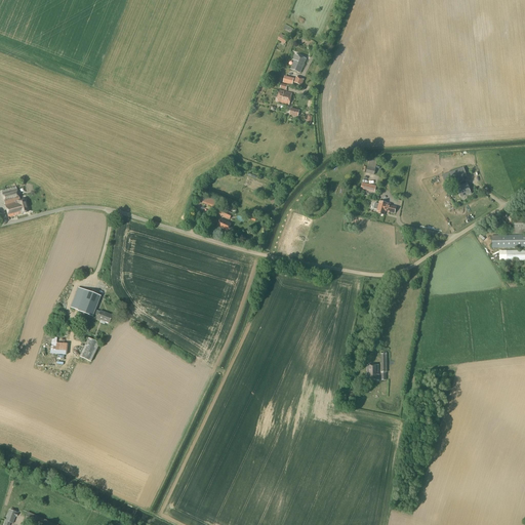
[(278,40),(285,44),(288,38),(281,35),(278,40)]
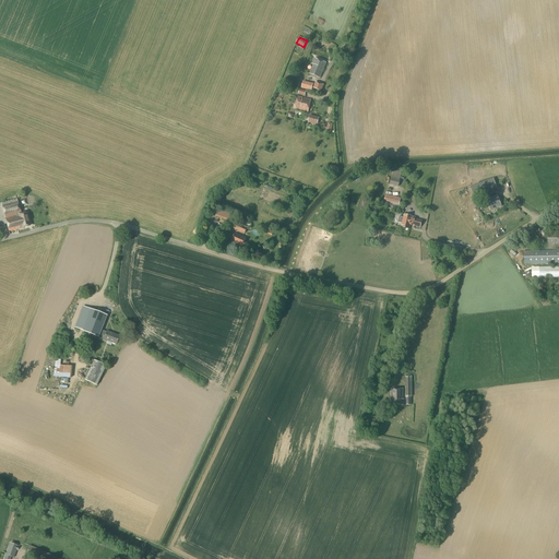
[(311,64),(313,64),(309,74),(320,79),(325,63),(314,58),(311,64)]
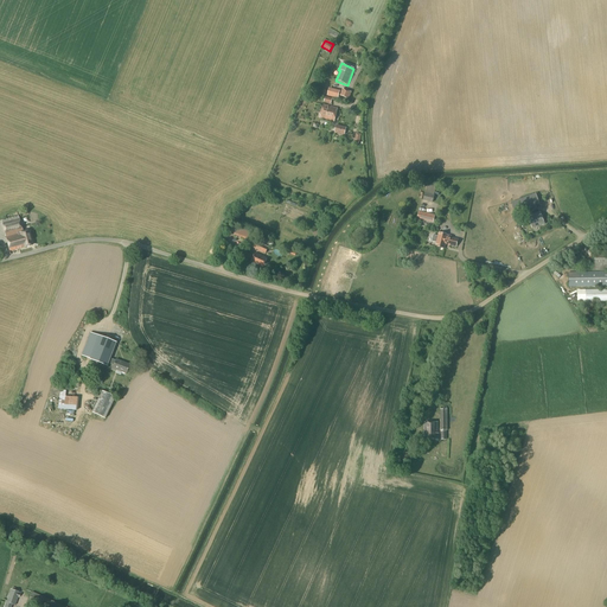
[(328,89),(327,96),(338,98),(340,91),(328,89)]
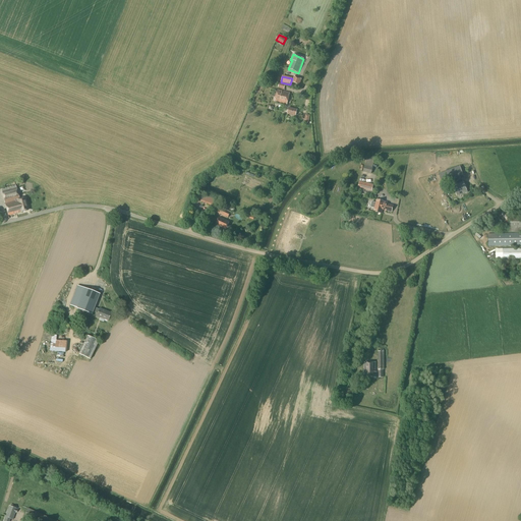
[(293,76),(291,82),(299,85),(301,79),(293,76)]
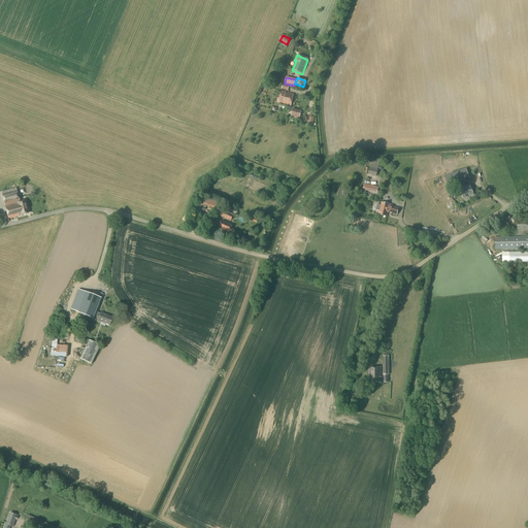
[(294,95),(286,93),(282,92),(278,103),(291,106),(294,95)]
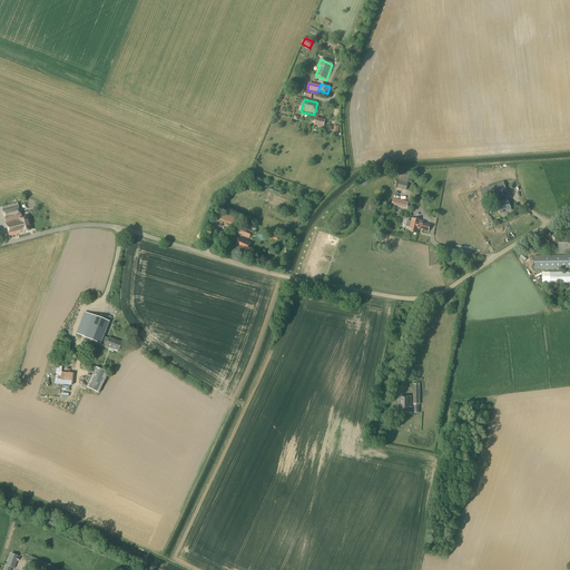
[(399,182),(397,188),(406,190),(408,184),(399,182)]
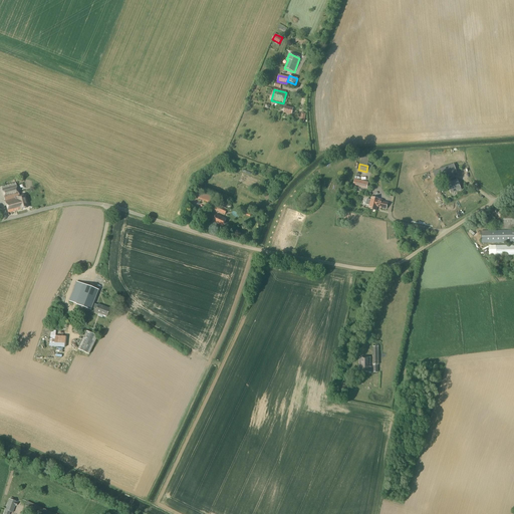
[(454,176),(453,174),(457,173),(455,168),(453,164),(433,171),(437,182),(454,176)]
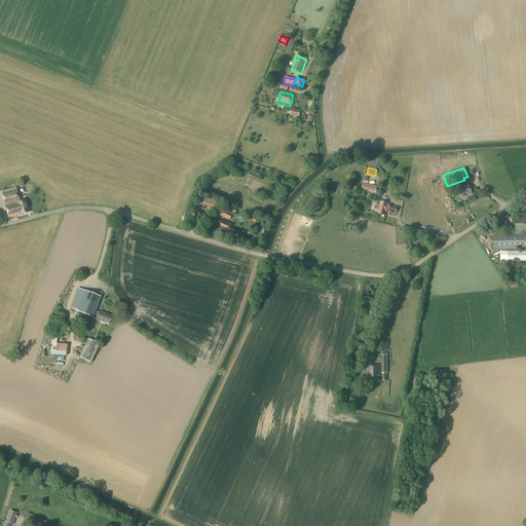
[(461,198),(467,195),(468,196),(472,194),(467,184),(457,188),(461,198)]
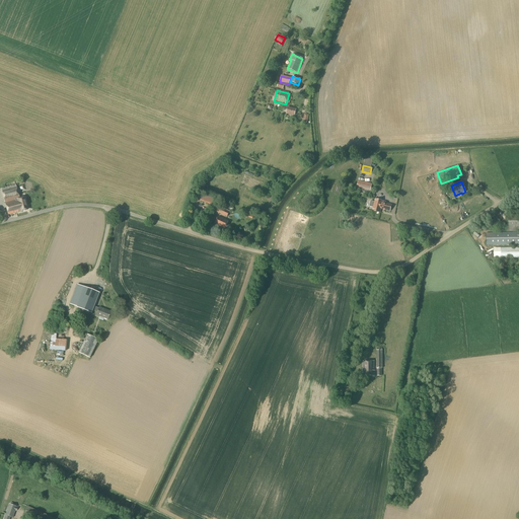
[(372,186),(359,182),(358,188),(371,191),(372,186)]
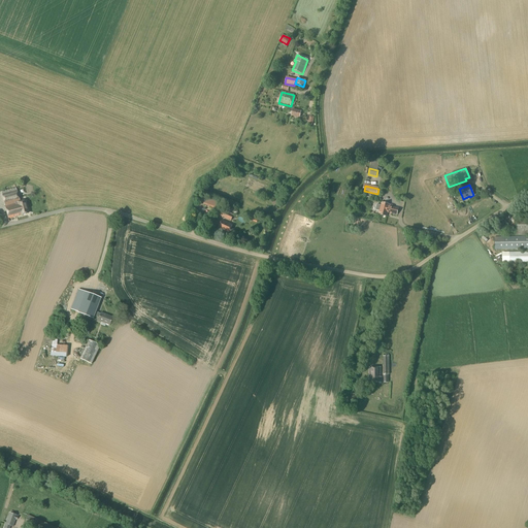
[(24,201),(20,202),(15,188),(1,192),(8,219),(22,216),(28,215),(26,207),(24,201)]
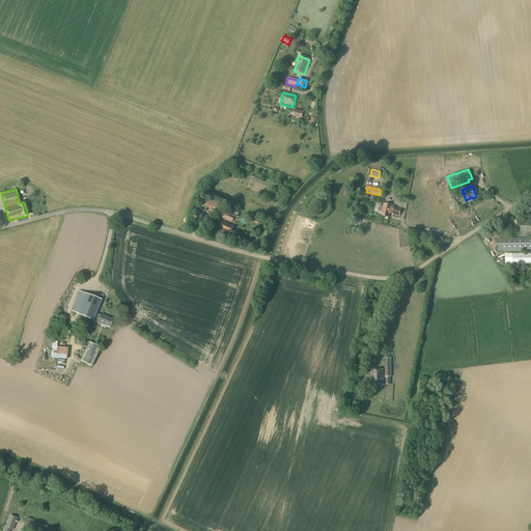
[(211,200),(207,207),(220,212),(222,204),(211,200)]
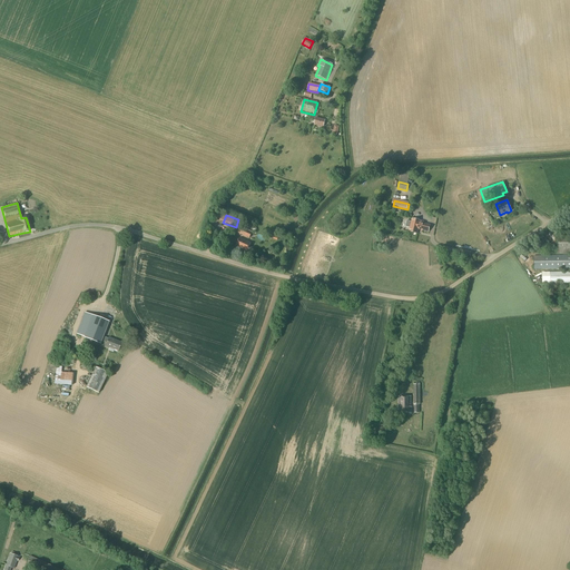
[(405,227),(410,228),(409,233),(416,234),(418,229),(429,232),(430,225),(420,223),(420,222),(412,219),(412,222),(406,220),(405,227)]
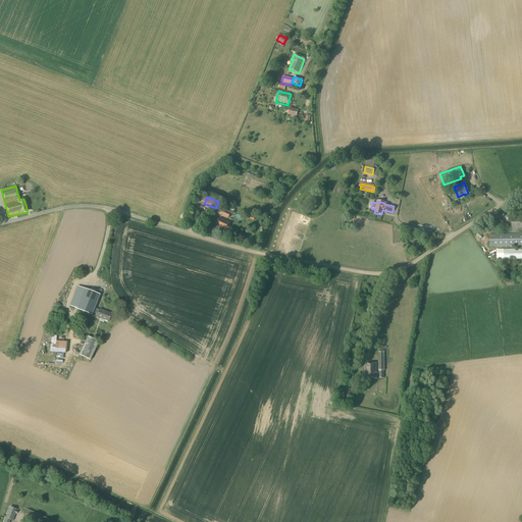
[(220,208),(217,213),(228,218),(230,213),(220,208)]
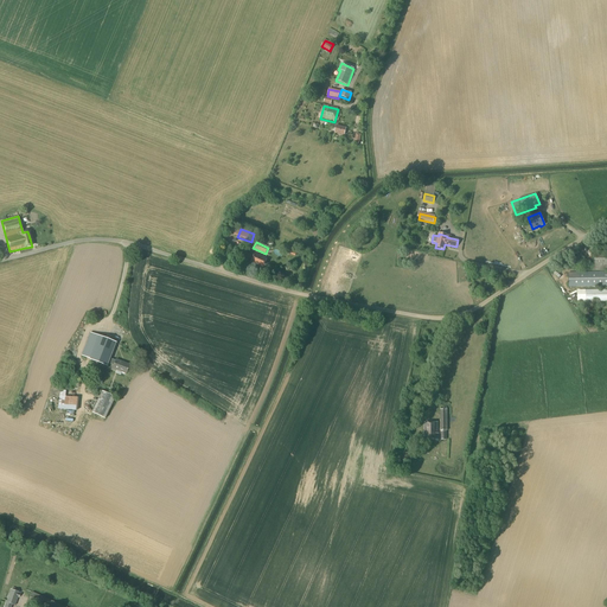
[(606,253),(593,254),(593,267),(593,270),(606,270),(606,253)]
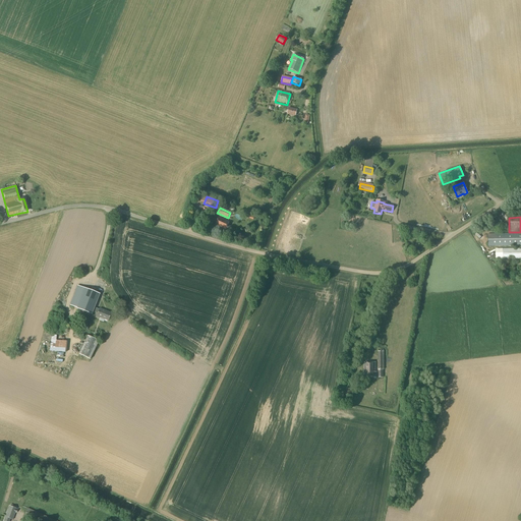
[(229,223),(219,218),(216,225),(226,230),(229,223)]
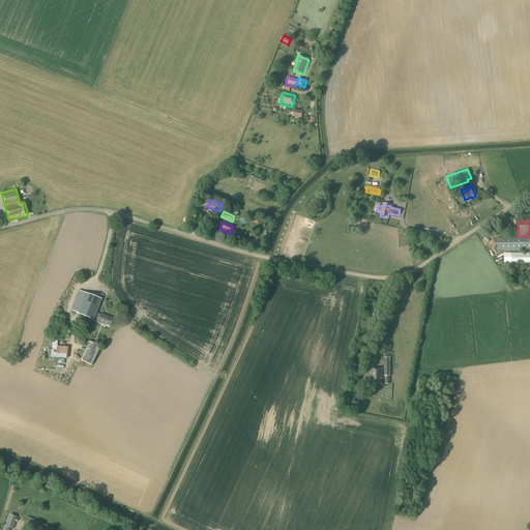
[(529,253),(511,254),(504,254),(504,264),(529,263),(529,237),(496,238),(497,251),(529,249),(529,253)]
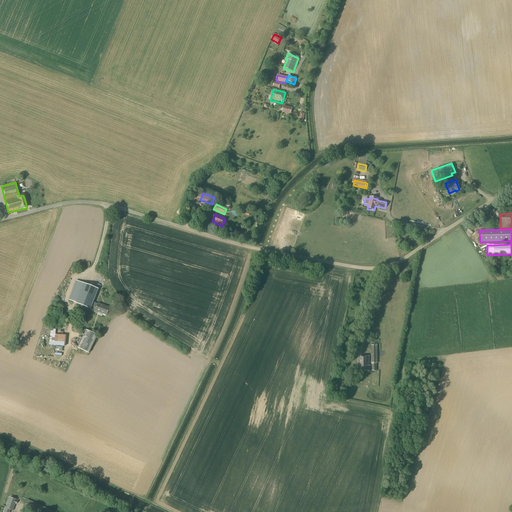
[(69,300),(90,309),(91,306),(93,303),(98,289),(76,281),(69,300)]
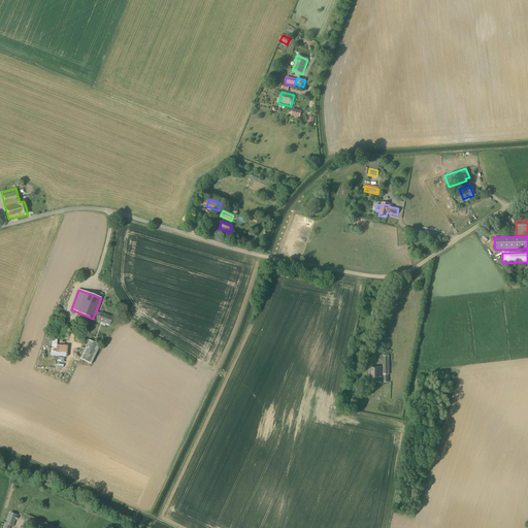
[(100,314),(96,312),(94,316),(99,318),(98,321),(109,325),(112,318),(101,314),(100,314)]
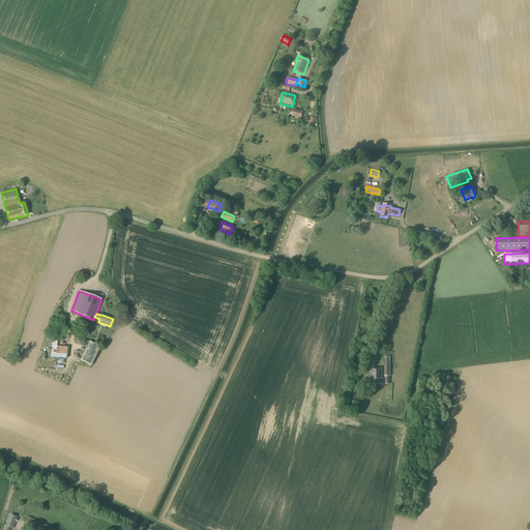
[(57,342),(52,341),(51,357),(67,359),(68,348),(57,346),(57,342)]
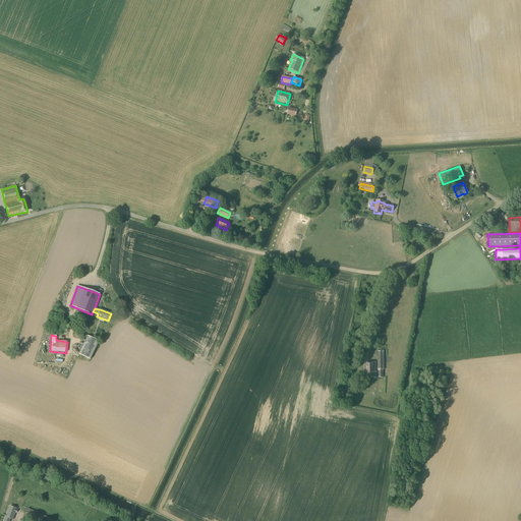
[(99,341),(88,336),(78,354),(90,359),(99,341)]
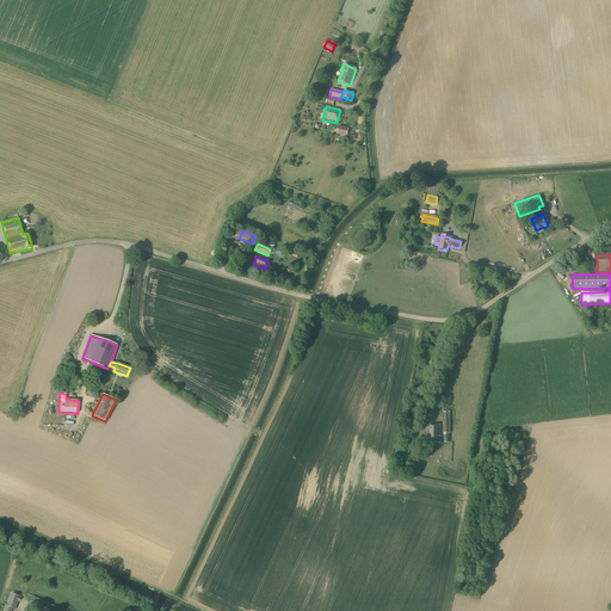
[(427,425),(427,437),(426,437),(426,443),(442,443),(442,437),(440,437),(440,425),(427,425)]
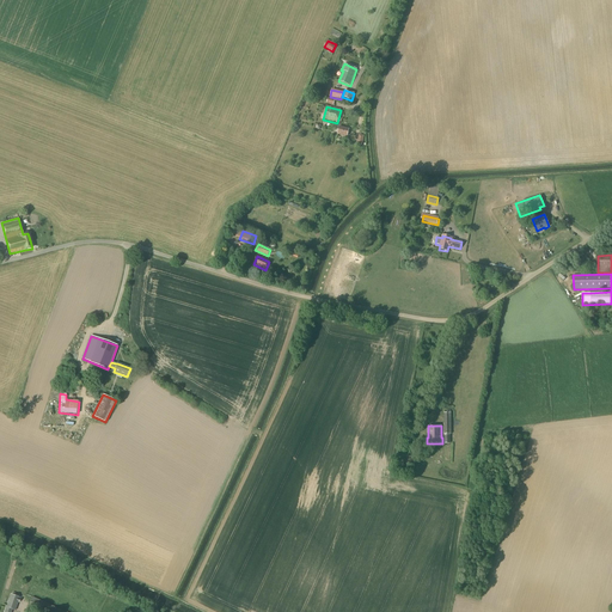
[(19,599),(20,597),(11,593),(6,606),(12,609),(14,610),(18,603),(18,604),(20,599),(19,599)]
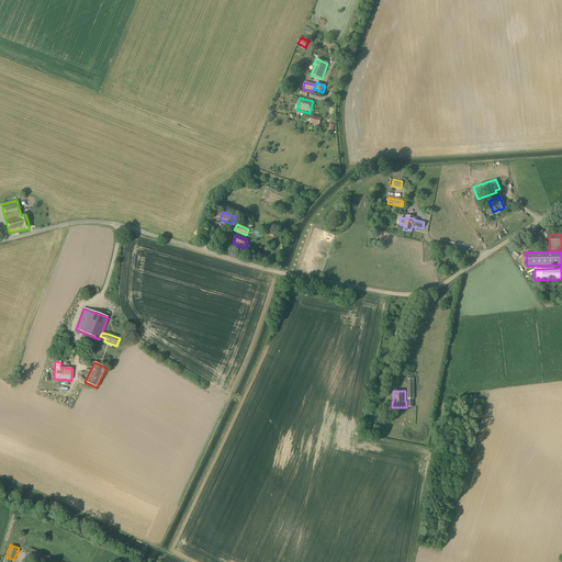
[(60,561),(30,548),(25,557),(36,561),(60,561)]
